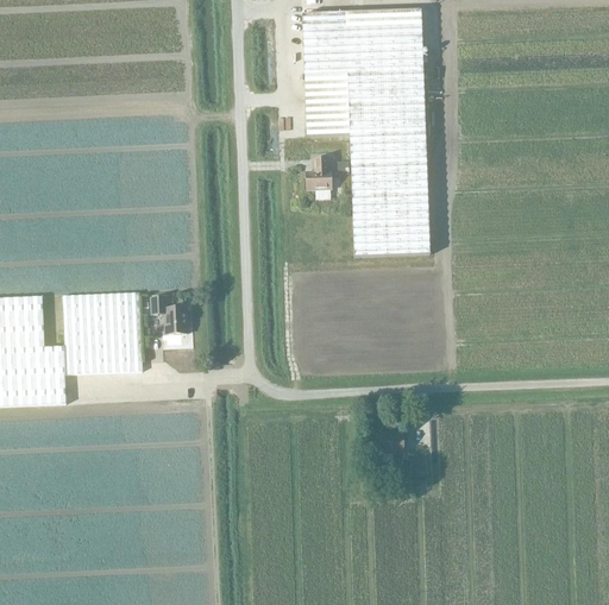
[(416,8),(302,12),(303,58),(307,136),(350,134),(352,213),(355,256),(427,253),(429,253),(421,8),(416,8)]
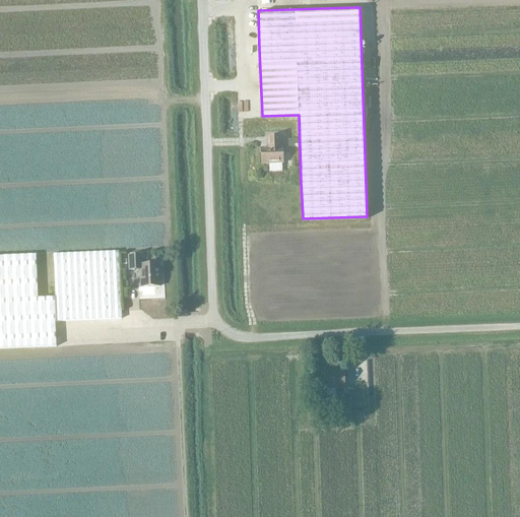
[(261,146),(262,162),(283,160),(282,145),(280,145),(280,134),(268,134),(268,145),(261,146)]
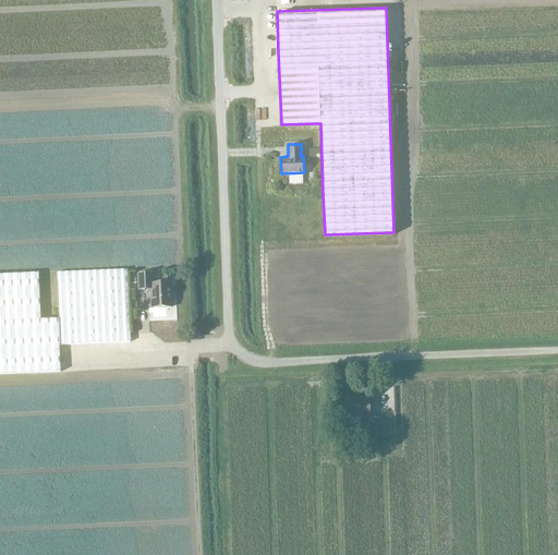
[(59,316),(60,342),(131,339),(128,267),(57,270),(59,316)]
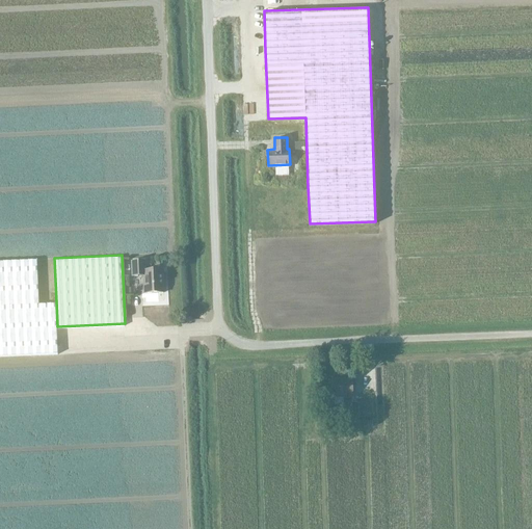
[(56,326),(57,326),(56,301),(41,302),(38,259),(0,260),(0,353),(57,351),(56,326)]
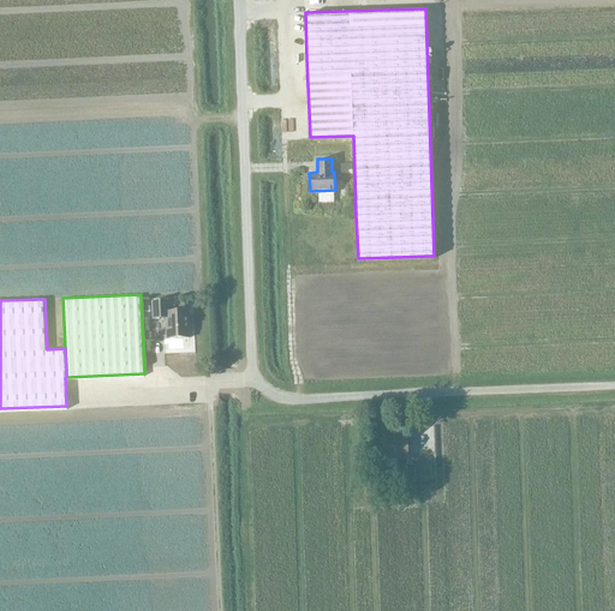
[(168,310),(167,299),(153,299),(153,316),(167,316),(168,336),(189,335),(187,309),(168,310)]
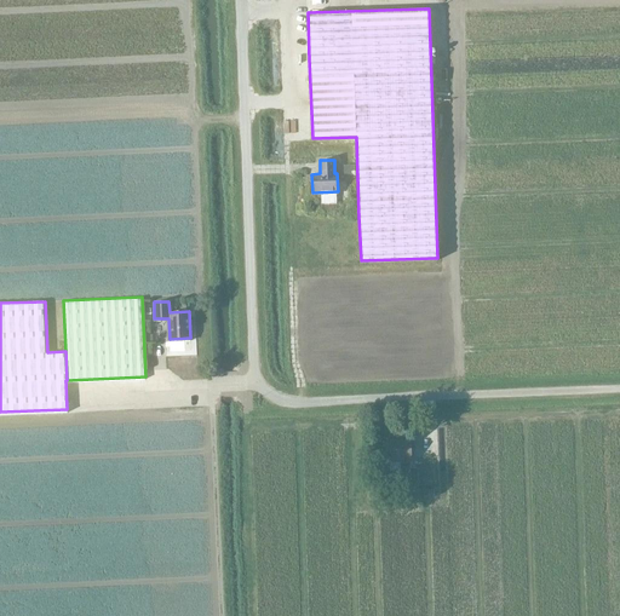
[(127,378),(127,390),(144,389),(144,378),(127,378)]
